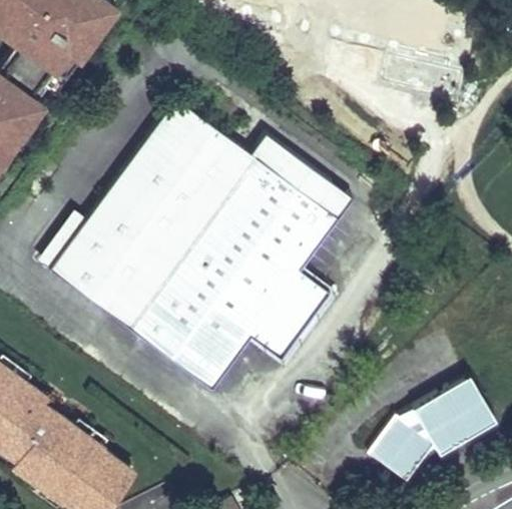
[(80,56),(116,6),(108,0),(0,0),(0,25),(16,38),(19,40),(0,65),(0,152),(2,150),(6,153),(7,152),(16,140),(16,139),(12,136),(21,124),(25,127),(33,116),(43,102),(37,97),(46,86),(47,84),(45,83),(70,49),(80,56)]
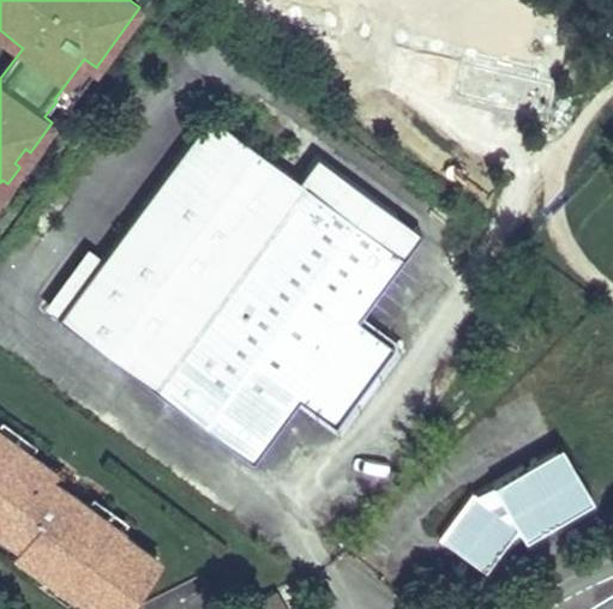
[(19,46),(0,30),(0,40),(16,52),(19,46)]
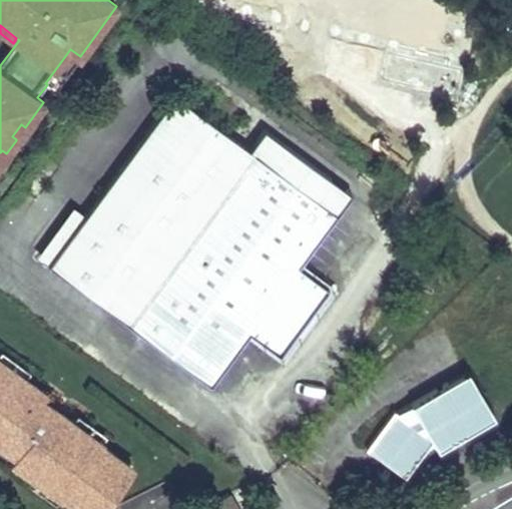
[(80,56),(70,49),(45,83),(47,84),(46,86),(57,94),(83,58),(80,56)]
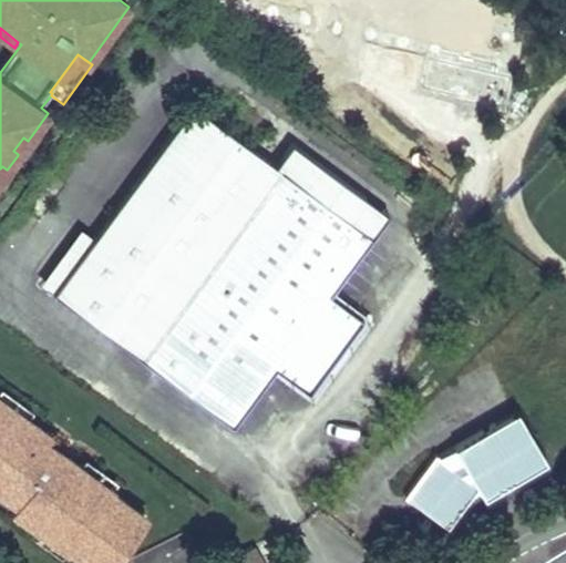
[(283,173),(194,109),(96,243),(55,297),(144,362),(283,173)]
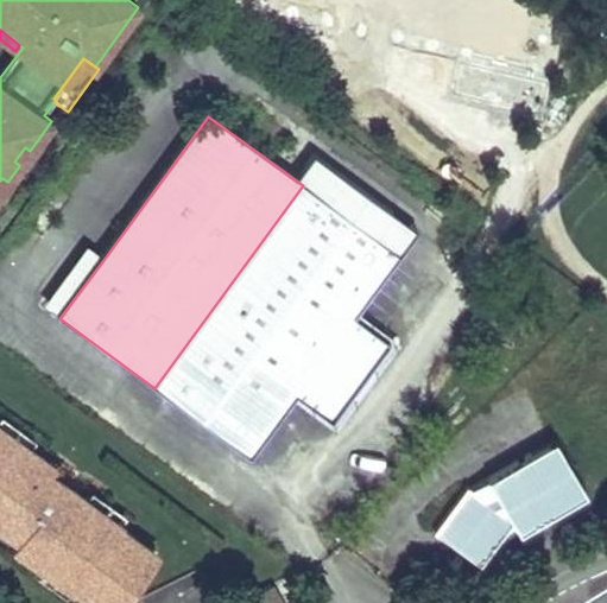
[(14,162),(19,165),(19,166),(24,170),(45,143),(39,138),(30,151),(25,147),(14,162)]
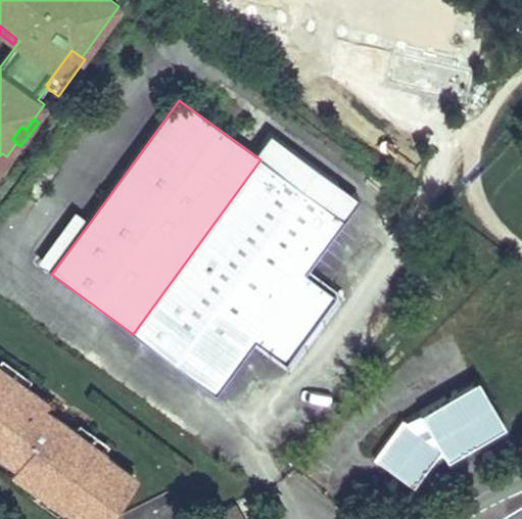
[(0,155),(0,175),(12,158),(7,155),(6,156),(2,153),(0,155)]
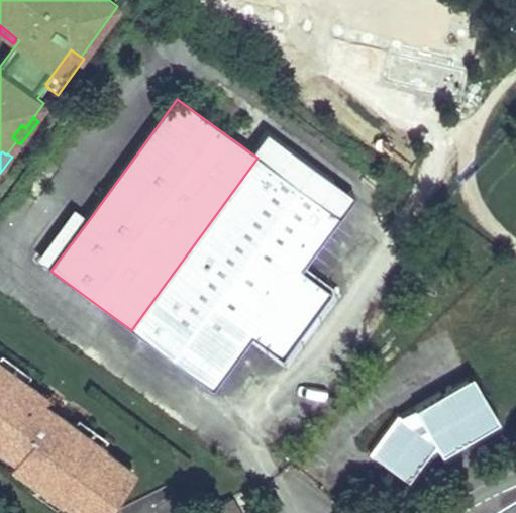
[(258,158),(131,330),(213,391),(252,338),(282,361),(332,295),(301,271),(339,218),(318,202),(333,181),(317,169),(301,190),(258,158)]
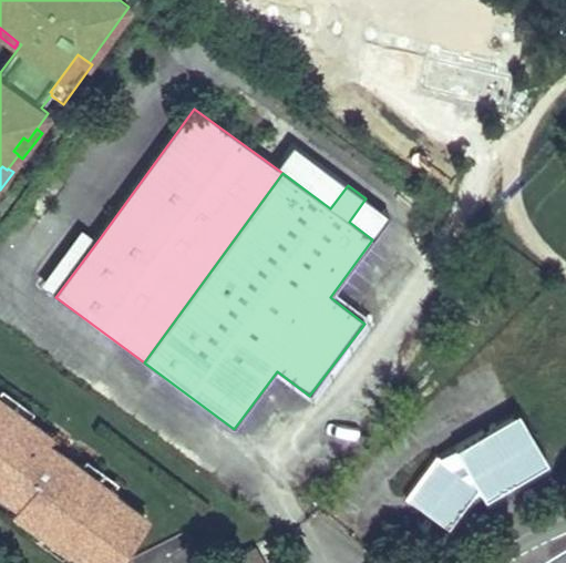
[(96,243),(82,233),(42,287),(55,297),(96,243)]
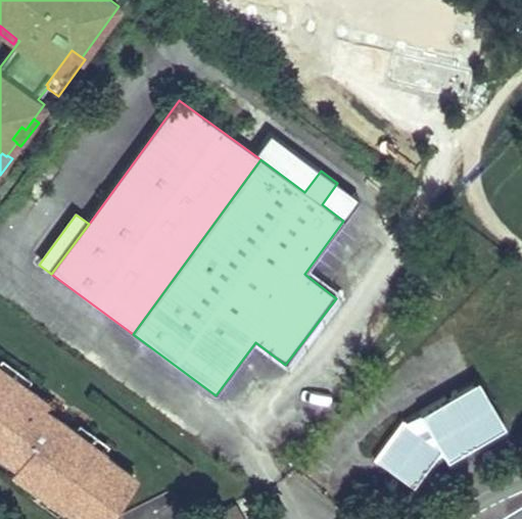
[(106,518),(136,479),(104,457),(106,455),(44,410),(48,405),(0,369),(0,456),(7,461),(11,456),(20,462),(12,473),(64,512),(65,510),(77,518),(106,518)]
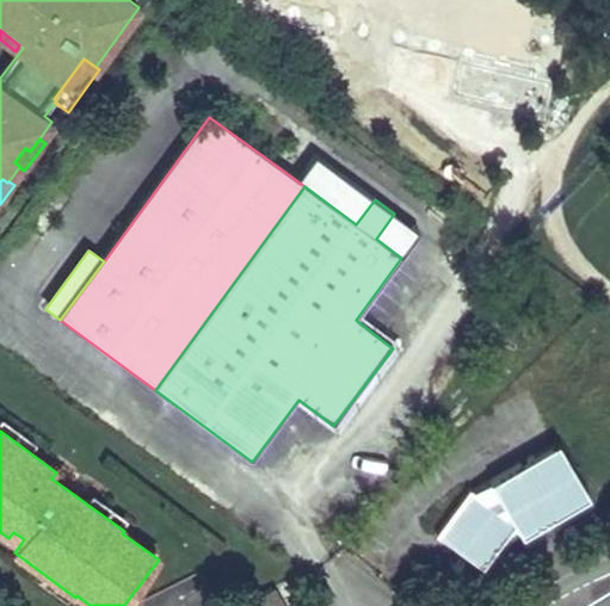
[(590,499),(558,445),(491,484),(494,490),(480,500),(473,495),(470,493),(438,538),(485,572),(499,551),(590,499)]
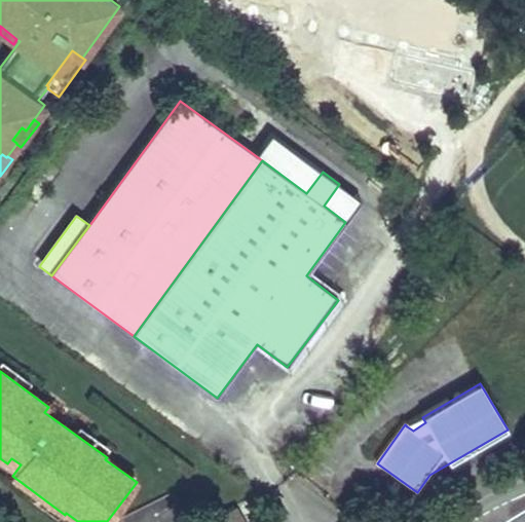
[(425,422),(422,417),(407,426),(413,431),(425,422)]
